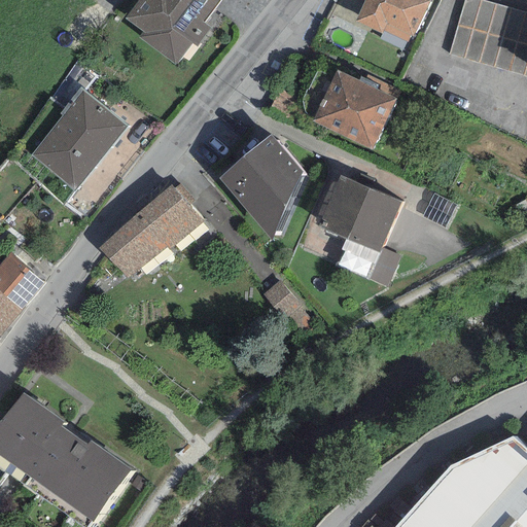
[(137,0),(124,18),(142,32),(139,37),(176,66),(194,42),(198,45),(210,29),(203,23),(219,0),(137,0)]
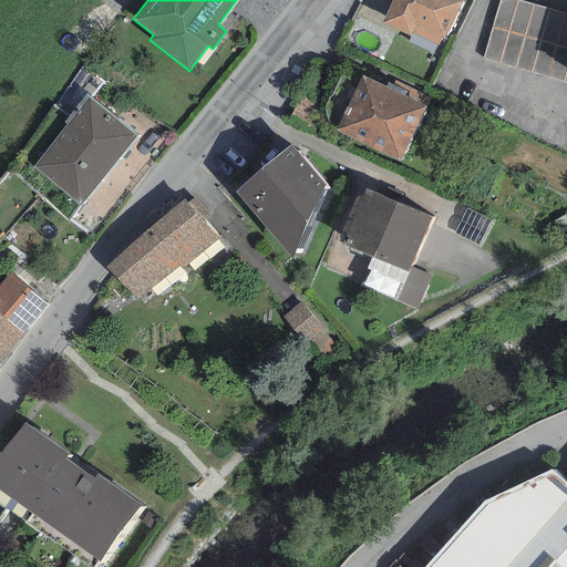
[(462,0),(461,0),(391,0),(381,22),(409,35),(411,31),(441,44),(462,0)]
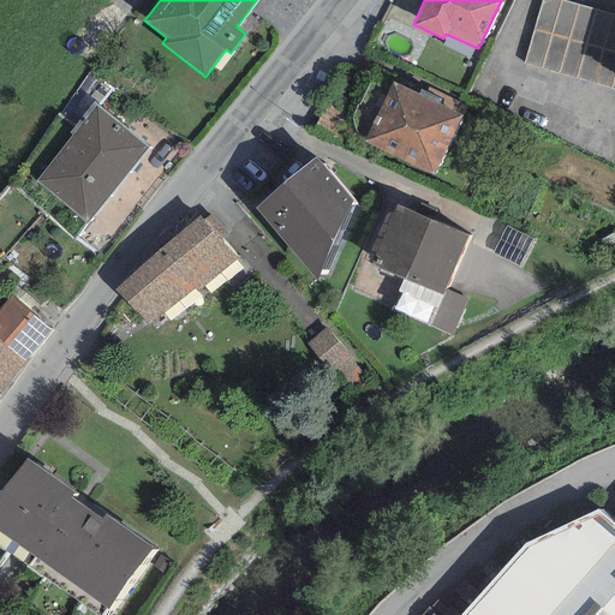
[(614,15),(561,0),(542,0),(524,64),(614,90),(614,15)]
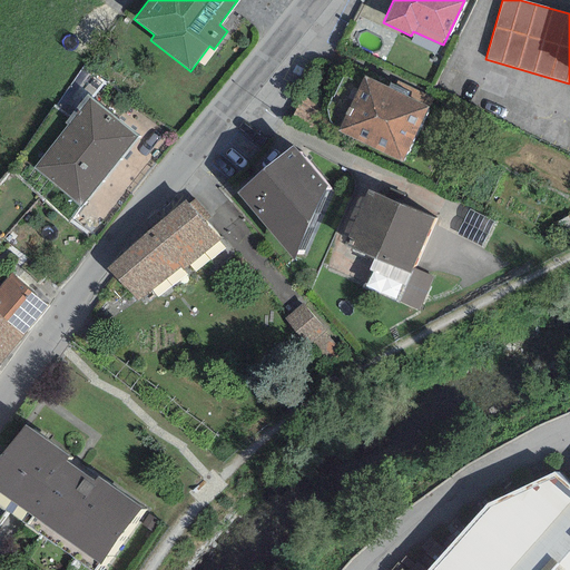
[(387,88),(364,77),(337,131),(401,163),(428,107),(406,97),(408,92),(390,84),(387,88)]
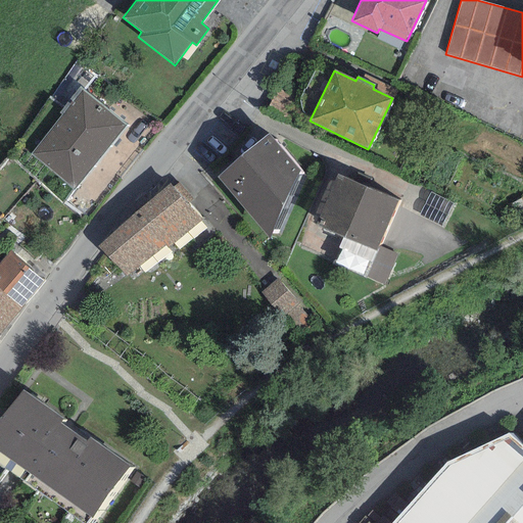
[(128,125),(80,86),(58,112),(62,114),(30,153),(74,190),(128,125)]
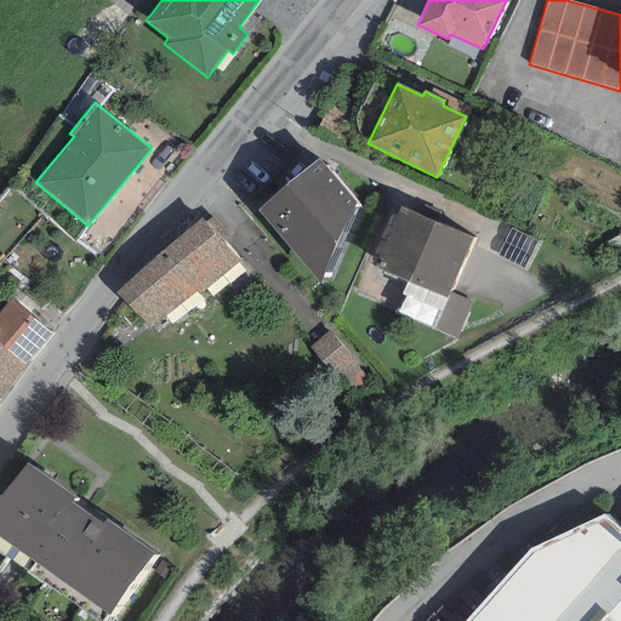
[(319,158),(257,210),(319,285),(357,203),(319,158)]
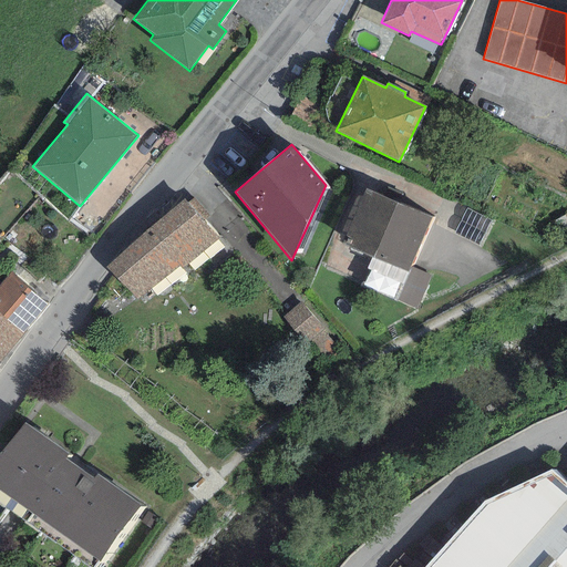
[(432,217),(367,188),(344,237),(352,240),(349,248),(408,274),(410,267),(432,217)]
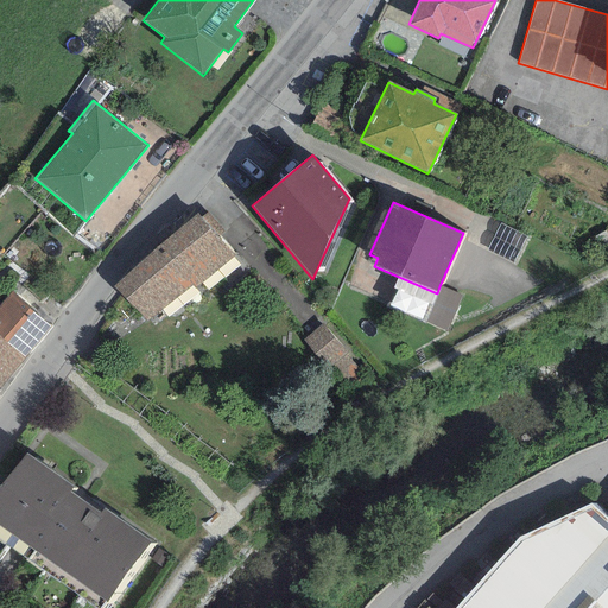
[(197,214),(114,286),(146,322),(194,285),(196,287),(235,255),(217,236),(225,232),(209,213),(200,219),(197,214)]
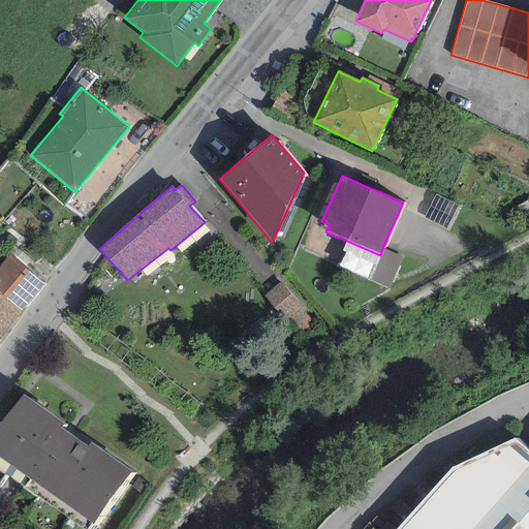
[(459,206),(435,194),(423,218),(446,229),(459,206)]
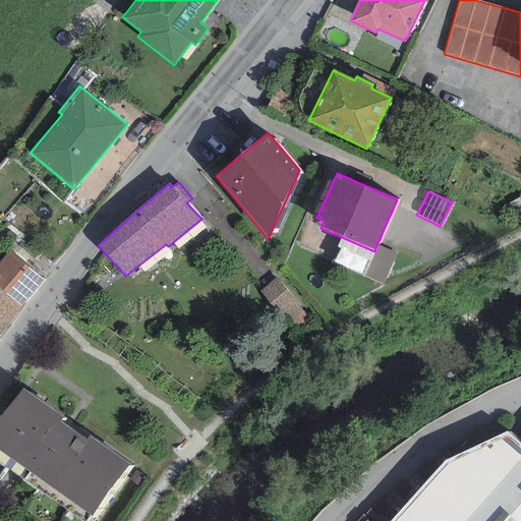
[(395,253),(377,245),(374,251),(364,277),(382,284),(395,253)]
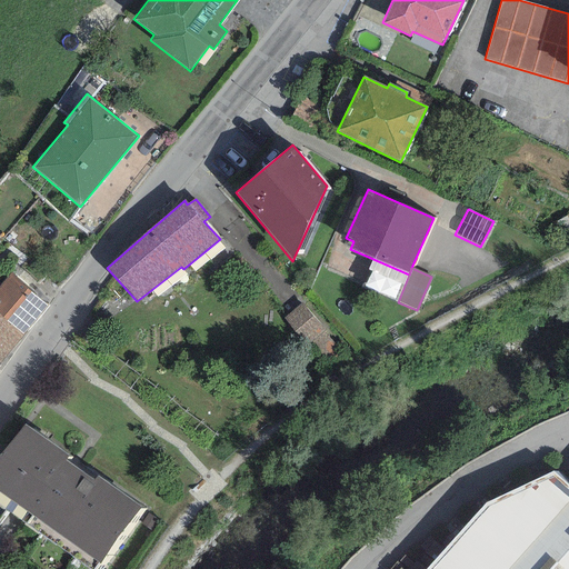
[(49,306),(10,273),(0,285),(0,301),(1,302),(0,302),(0,315),(23,336),(49,306)]
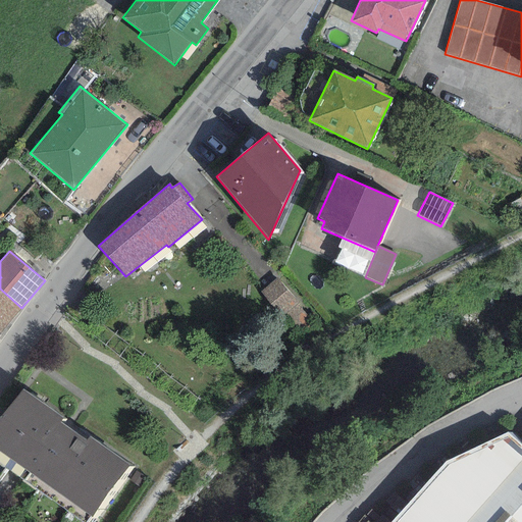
[(0,333),(21,308),(0,289),(0,333)]
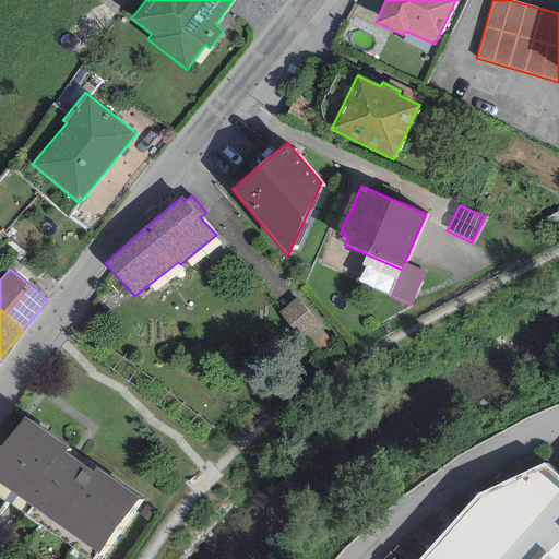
[(139,498),(23,417),(0,449),(0,484),(98,555),(139,498)]
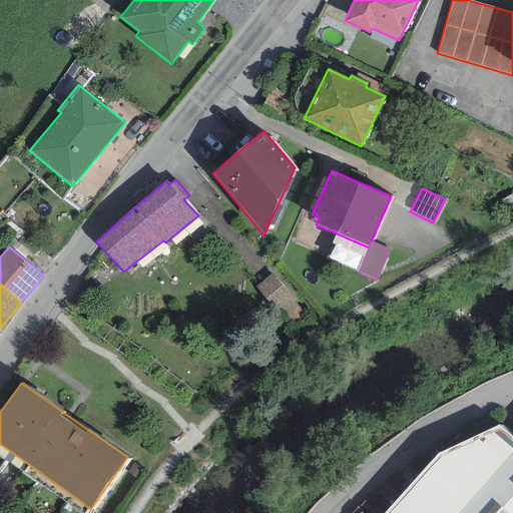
[(512,512),(512,455),(463,512),(512,512)]
